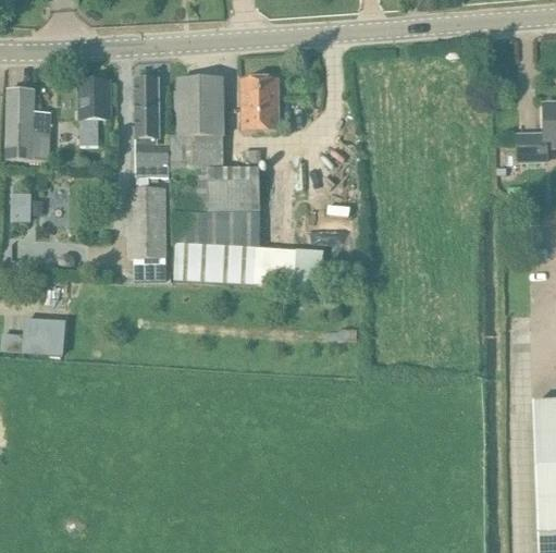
[(175,110),(175,134),(169,134),(170,170),(183,170),(183,198),(170,198),(170,212),(172,212),(172,280),(320,285),(322,249),(259,247),(259,166),(223,166),(222,136),(224,136),(223,76),(175,77),(175,90),(173,90),(173,110),(175,110)]
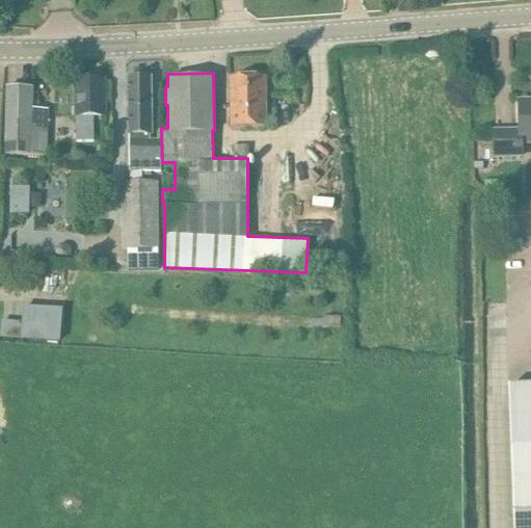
[(263,74),(230,74),(231,124),(264,124),(263,74)]
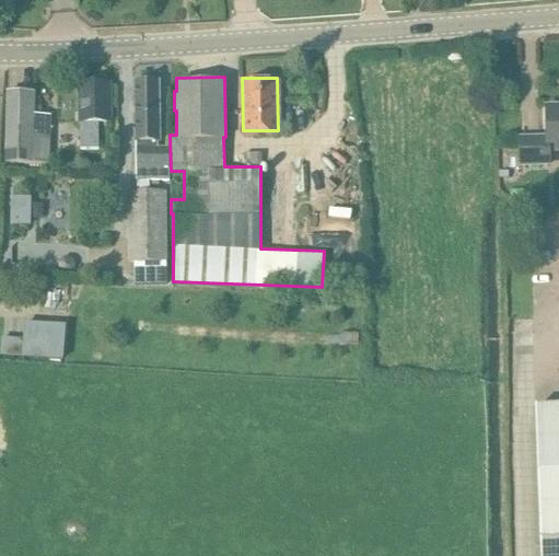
[(77,80),(78,119),(78,145),(97,145),(97,119),(111,118),(109,79),(77,80)]
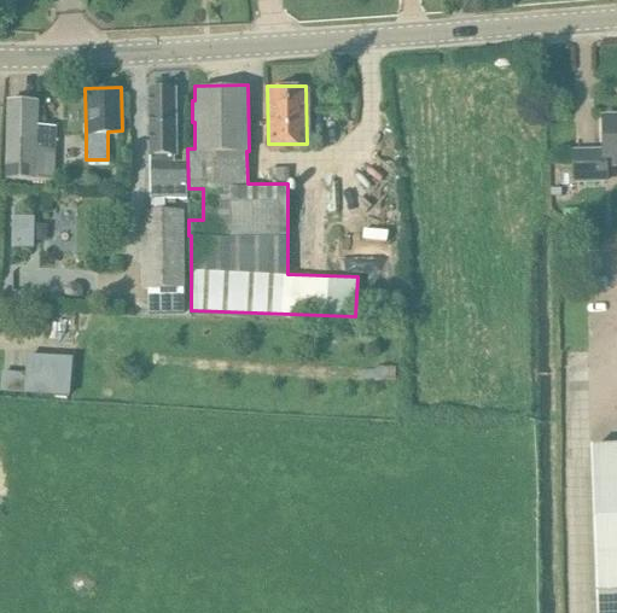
[(149,152),(150,152),(150,196),(186,196),(185,159),(173,159),(173,151),(174,151),(174,88),(147,88),(149,152)]
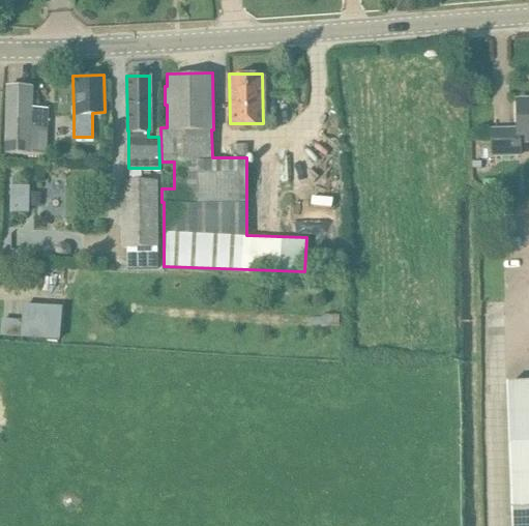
[(5,84),(3,151),(46,151),(47,125),(31,125),(32,85),(5,84)]
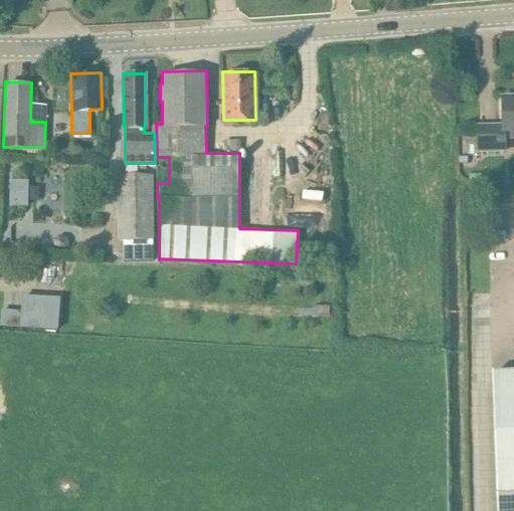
[(505,151),(505,136),(513,135),(513,94),(502,95),(503,123),(475,124),(475,151),(505,151)]
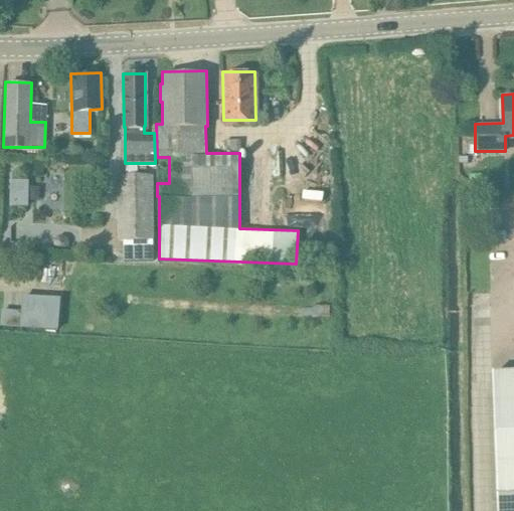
[(223,137),(222,149),(239,149),(239,137),(223,137)]
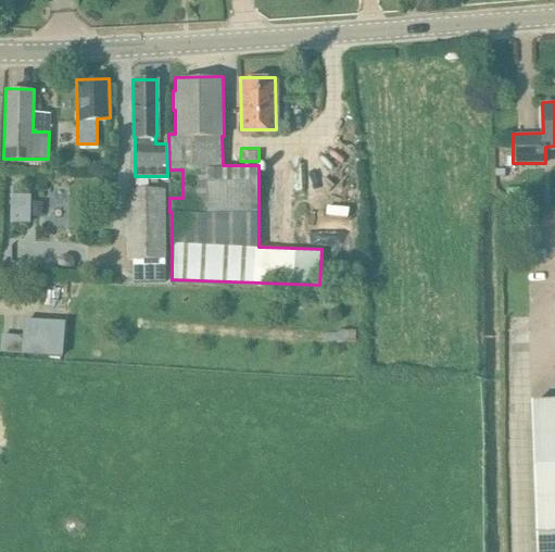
[(158,256),(166,256),(166,186),(126,186),(126,258),(135,258),(135,279),(158,279),(158,256)]
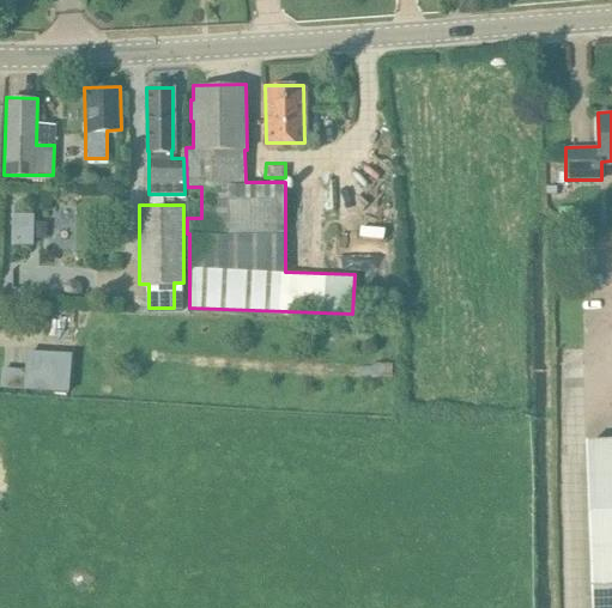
[(30,241),(31,211),(8,211),(8,241),(30,241)]
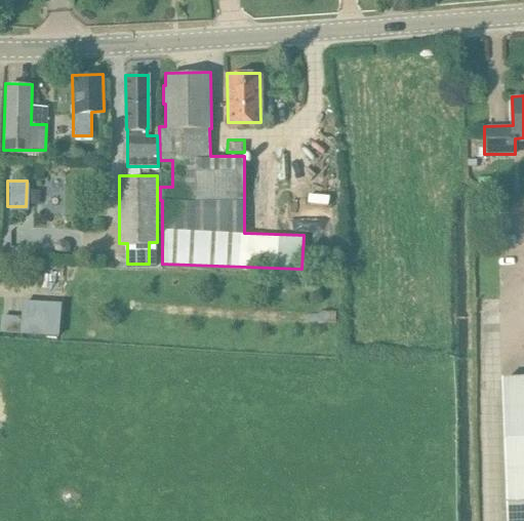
[(21,331),(56,333),(58,301),(23,298),(21,331)]
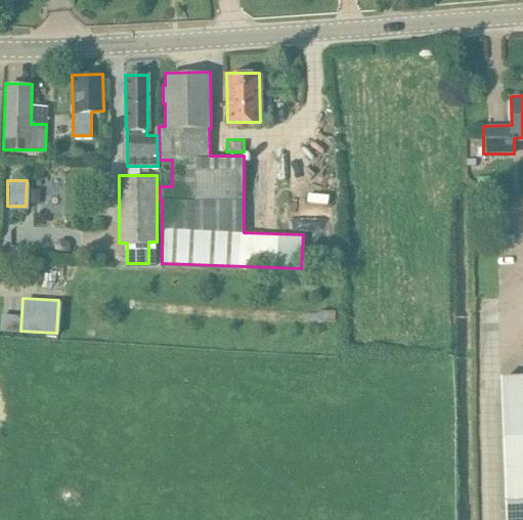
[(522,519),(522,376),(500,377),(506,519),(522,519)]
